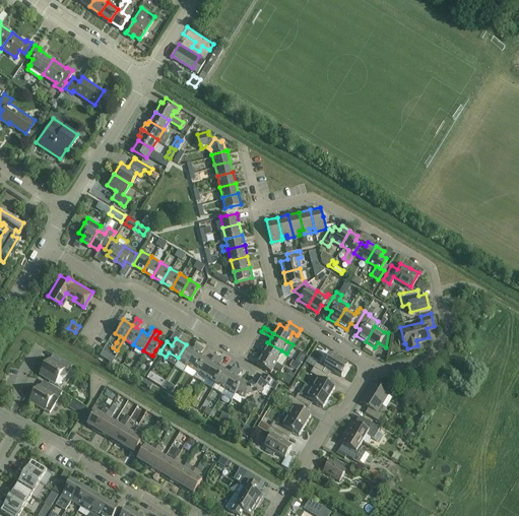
[(276,361),(281,350),(267,342),(268,342),(261,338),(259,343),(265,347),(262,352),(276,361)]
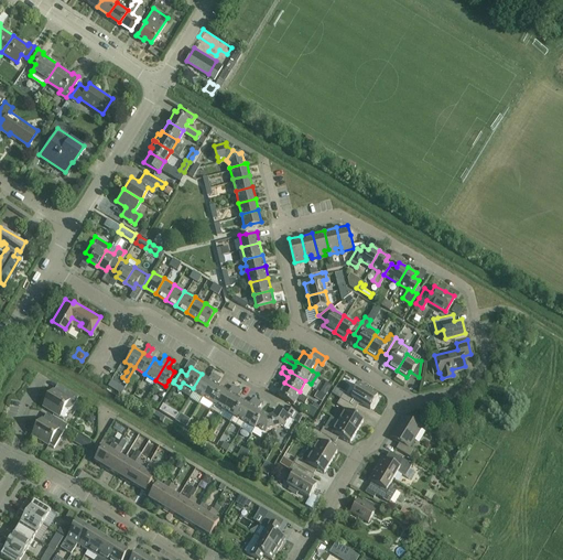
[(203,395),(216,373),(212,370),(207,377),(202,374),(193,388),(188,395),(198,401),(202,395),(203,395)]
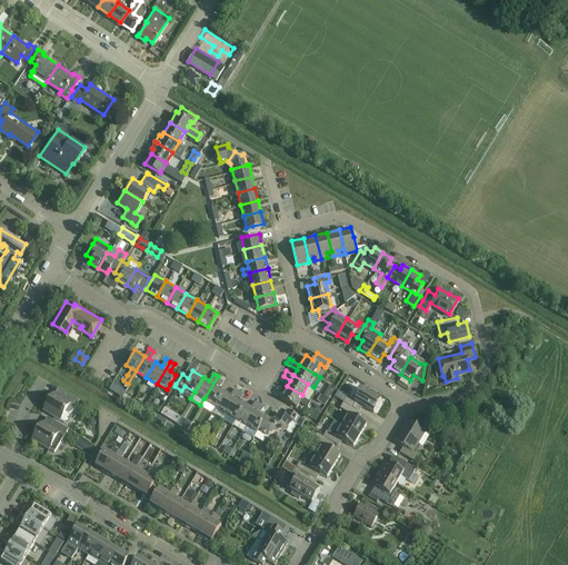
[(215,405),(223,389),(218,386),(222,379),(218,376),(205,398),(215,405)]
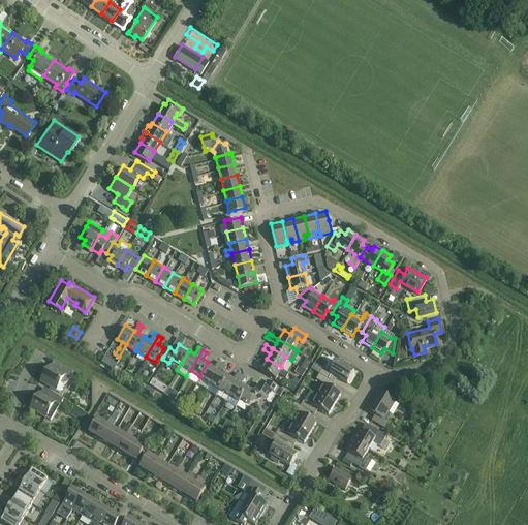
[(110,357),(106,362),(113,366),(116,361),(110,357)]
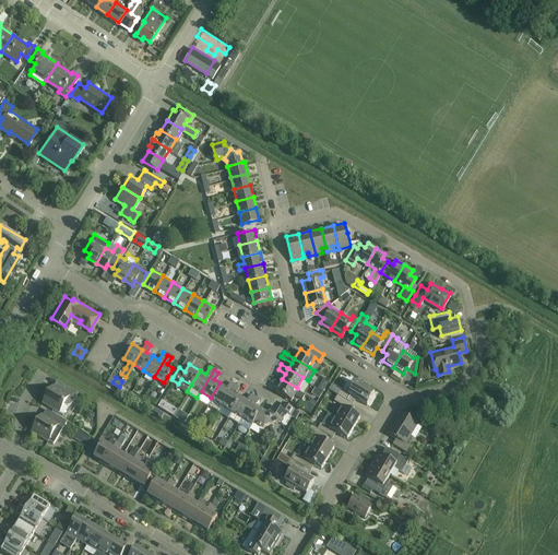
[(76,390),(59,379),(56,386),(51,384),(42,400),(58,410),(63,401),(64,402),(67,403),(69,402),(70,401),(76,390)]
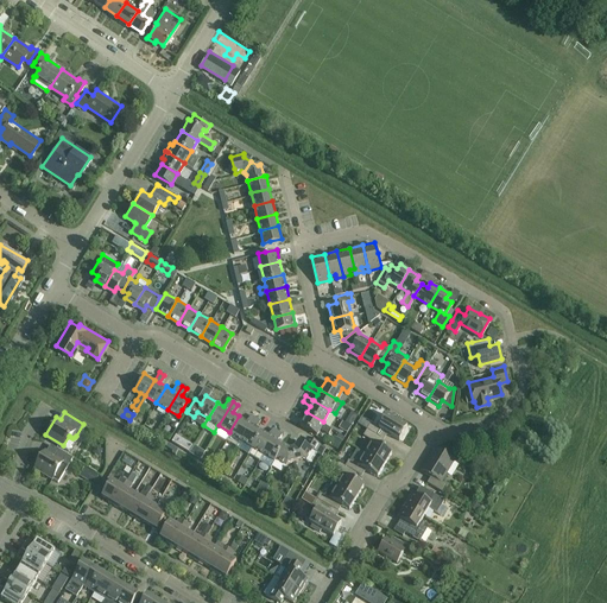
[(240,438),(254,414),(250,412),(246,419),(239,416),(229,432),(240,438)]
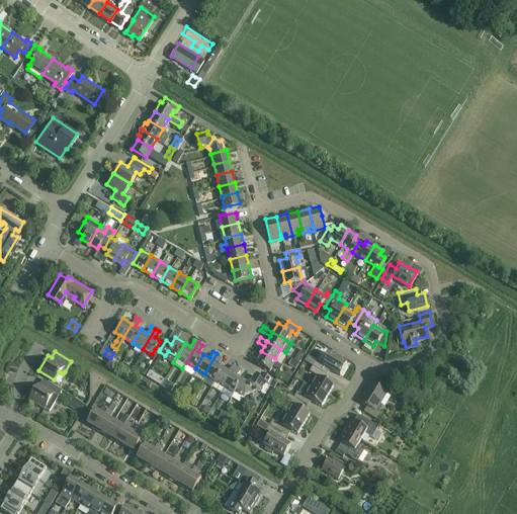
[(281,364),(274,360),(275,359),(261,351),(255,360),(264,365),(269,368),(272,364),(279,368),(281,364)]
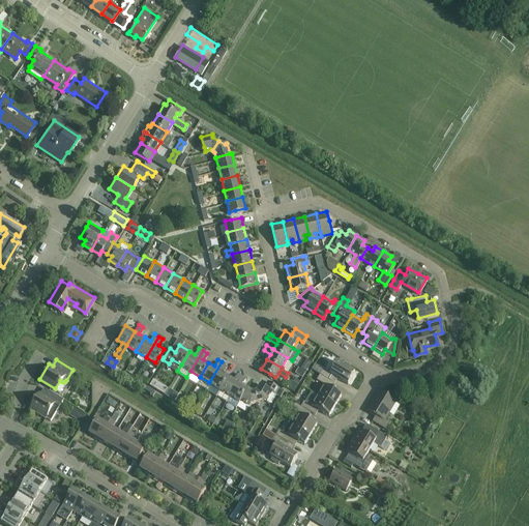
[(347,381),(354,370),(336,359),(329,371),(322,367),(319,372),(331,379),(334,374),(347,381)]
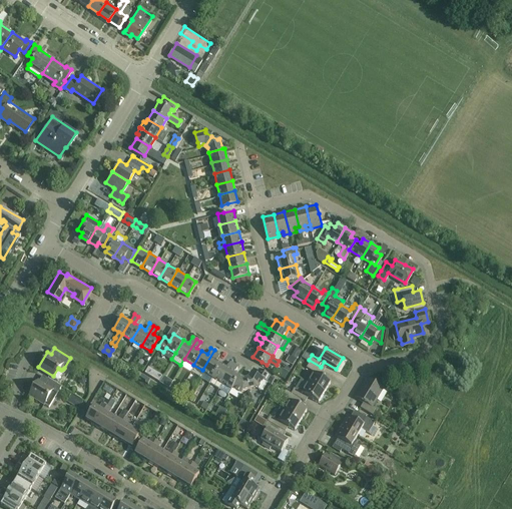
[(208,381),(220,362),(215,359),(218,353),(214,350),(202,370),(199,376),(208,381)]
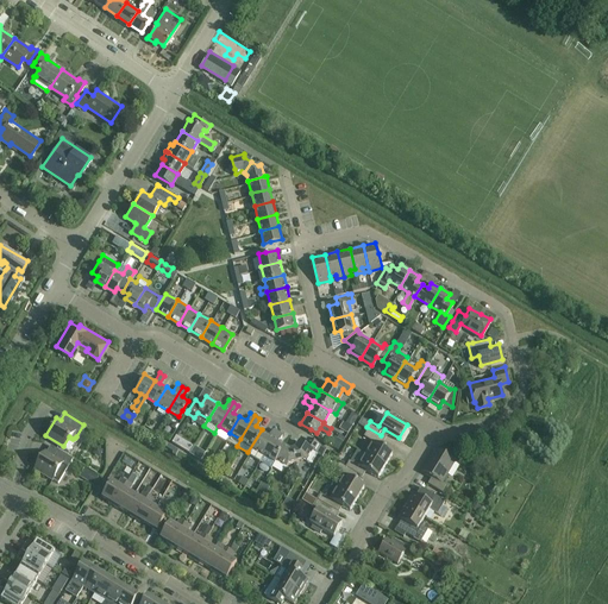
[(259,459),(277,429),(273,426),(268,433),(262,429),(248,452),(259,459)]
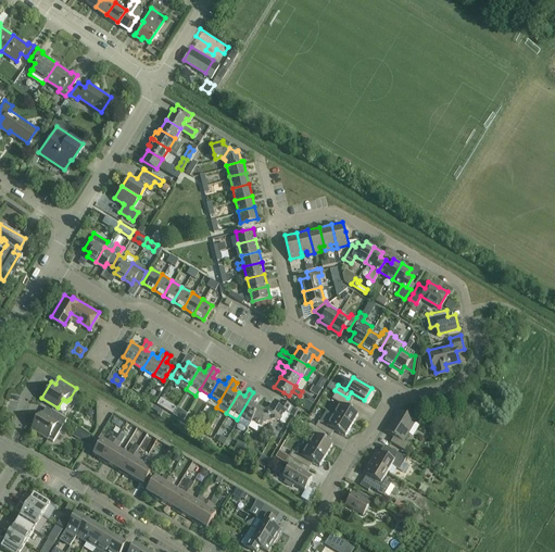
[(351,423),(357,412),(344,403),(348,398),(335,390),(331,396),(339,400),(332,412),(351,423)]
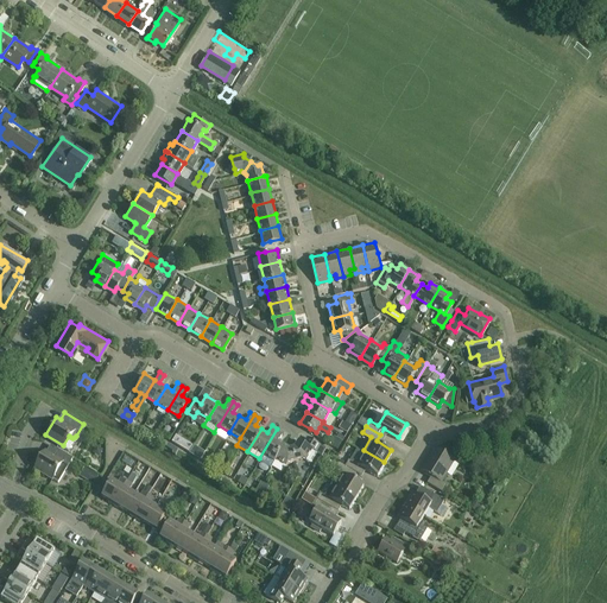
[(271,463),(273,458),(283,442),(277,438),(282,431),(277,429),(259,458),(270,464),(271,463)]
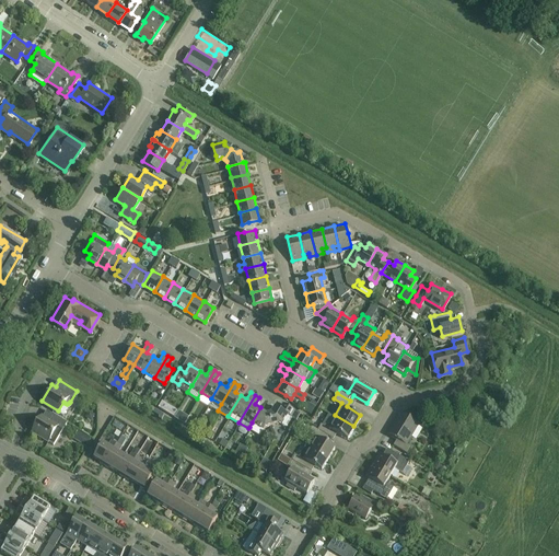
[(165,409),(170,403),(161,398),(158,405),(165,409)]
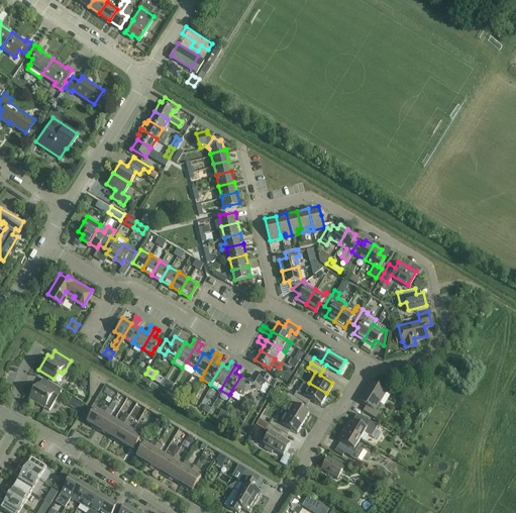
[(276,379),(261,370),(256,375),(252,373),(249,378),(247,379),(250,390),(256,388),(262,391),(264,390),(268,383),(273,385),(276,379)]
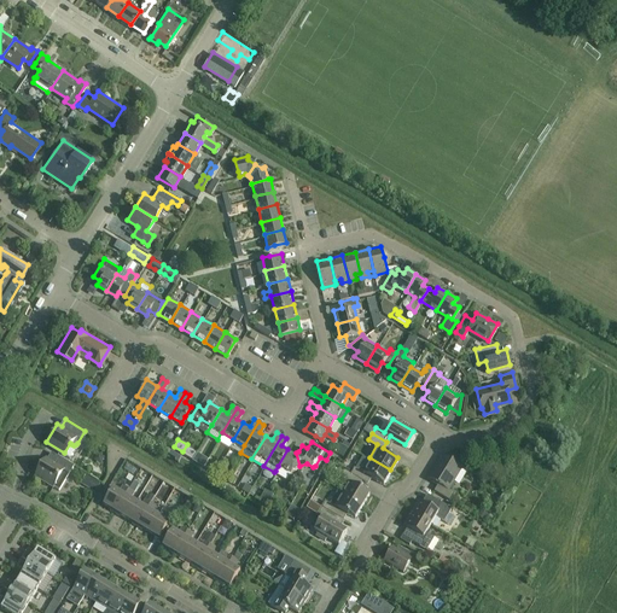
[(294,453),(287,449),(278,466),(275,471),(284,476),(287,470),(290,471),(291,467),(300,466),(296,453),(294,453)]
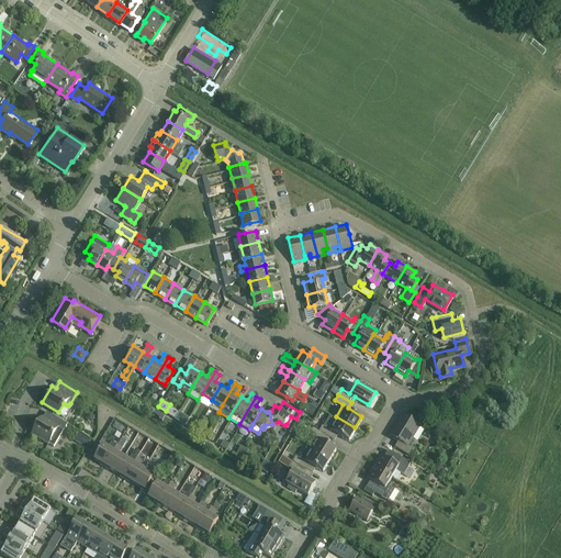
[(53,444),(60,432),(66,421),(48,411),(45,416),(41,414),(31,431),(47,441),(53,444)]
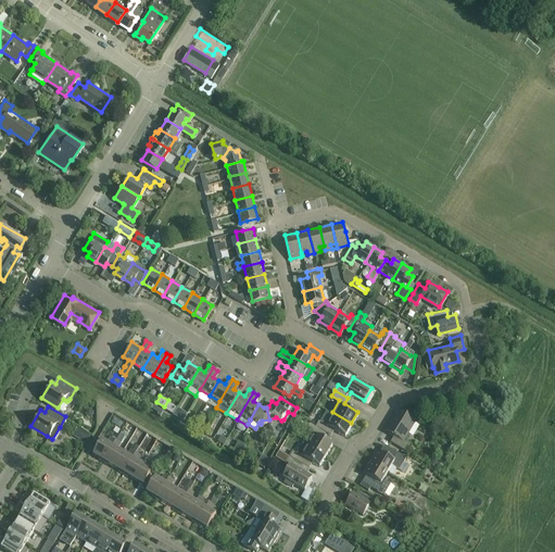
[(404,448),(408,441),(402,438),(408,427),(415,417),(398,408),(386,428),(393,434),(390,439),(404,448)]
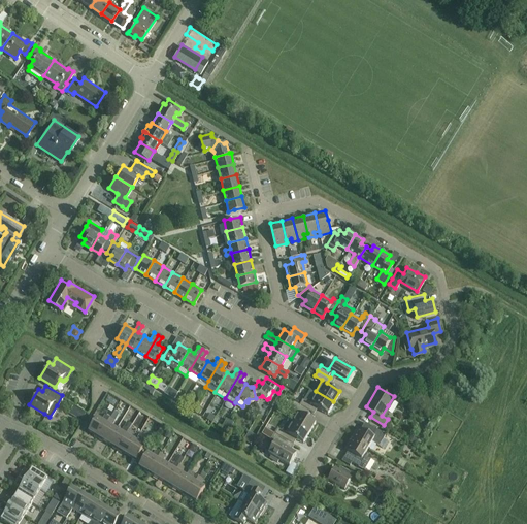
[(333,401),(316,391),(309,401),(302,396),(298,402),(305,406),(310,410),(314,404),(327,412),(333,401)]
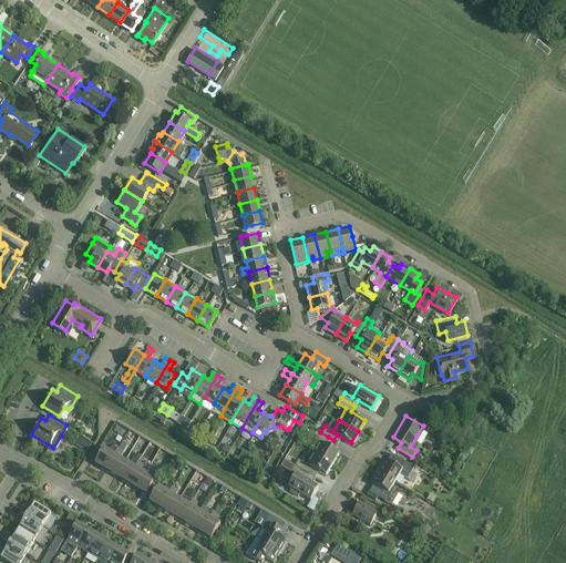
[(331,462),(338,450),(325,442),(328,437),(320,432),(315,429),(311,434),(319,439),(312,450),(331,462)]
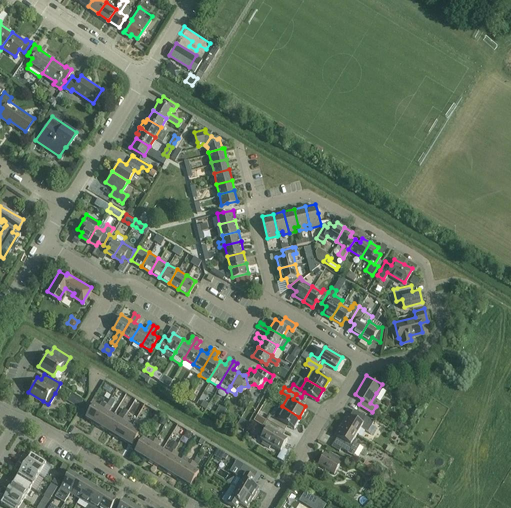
[(107,411),(114,399),(110,397),(106,403),(105,403),(94,422),(98,425),(99,424),(104,427),(112,413),(107,411)]
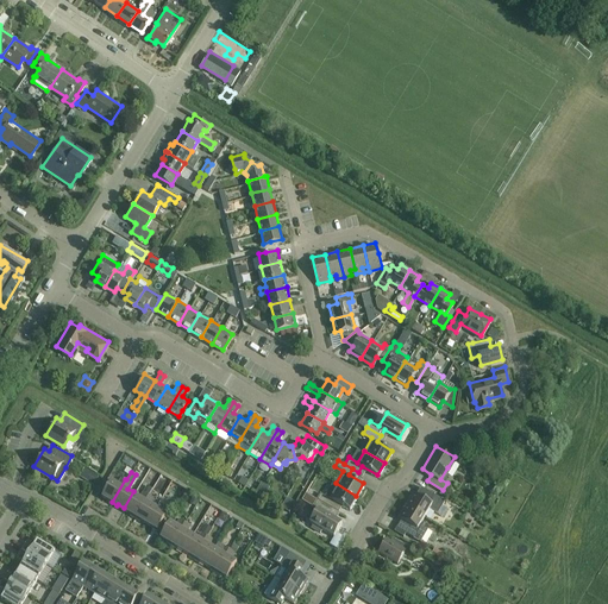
[(112,502),(125,479),(120,476),(117,482),(111,478),(101,494),(107,498),(107,499),(112,502)]
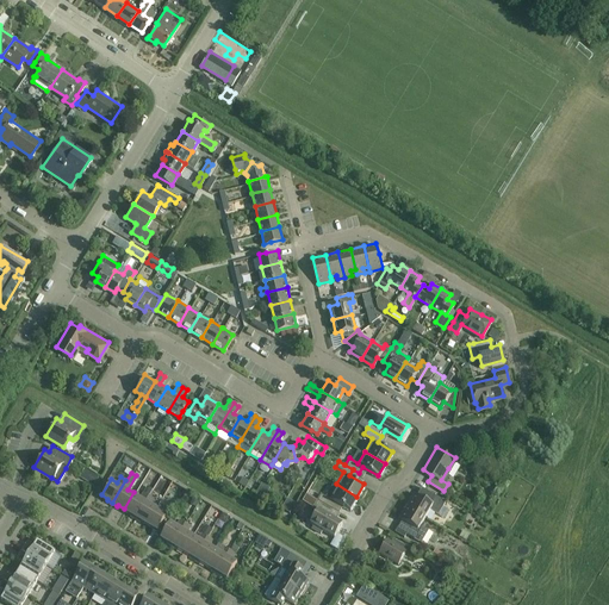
[(349,509),(356,497),(336,484),(333,481),(325,493),(321,491),(317,497),(336,510),(340,504),(349,509)]
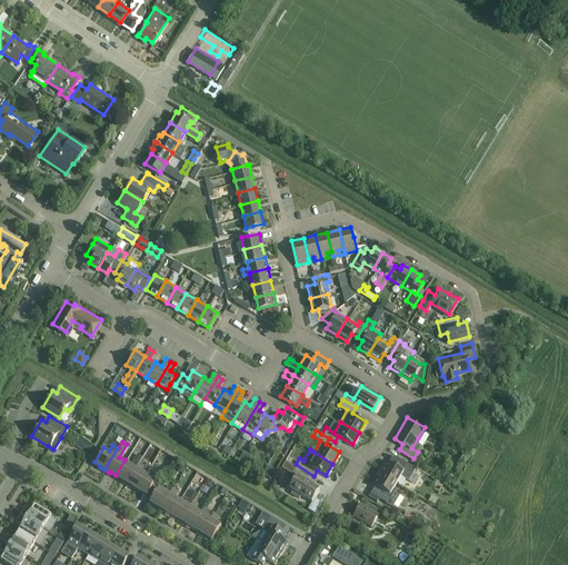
[(415,466),(401,458),(392,453),(388,459),(386,458),(378,471),(396,481),(400,473),(408,477),(415,466)]
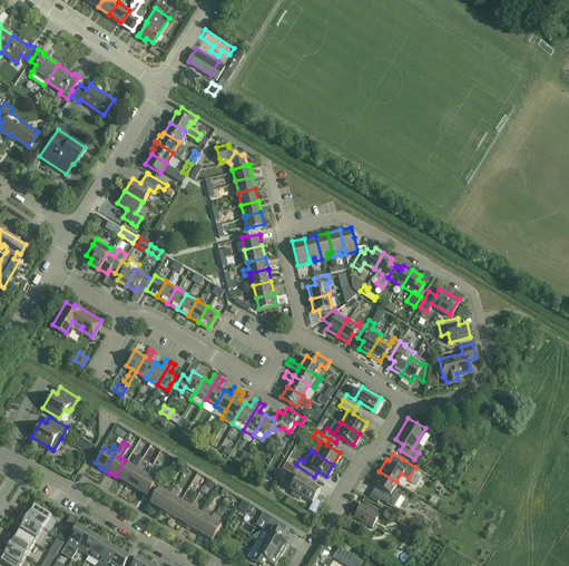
[(120,480),(125,482),(138,461),(134,458),(129,464),(125,460),(116,476),(121,479),(120,480)]
